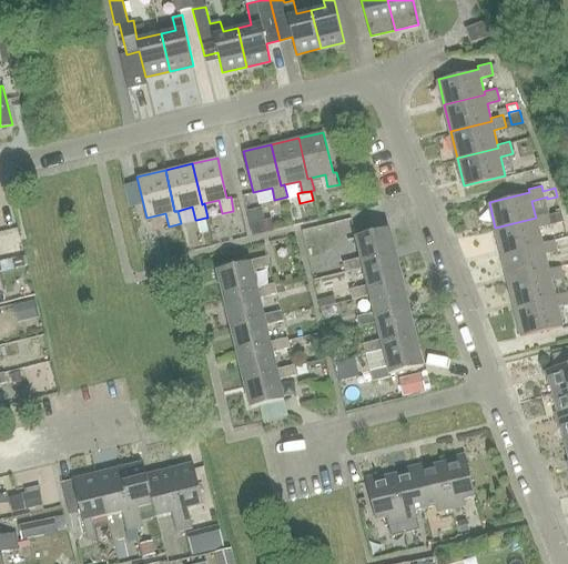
[(255,208),(246,209),(250,225),(259,223),(260,232),(273,229),(271,217),(264,218),(257,220),(255,208)]
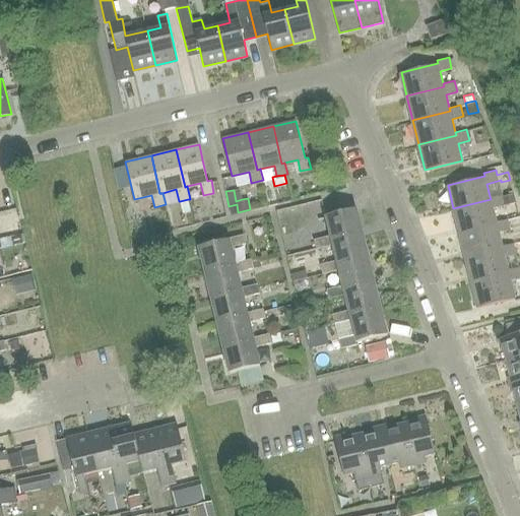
[(513,192),(502,195),(504,203),(515,201),(513,192)]
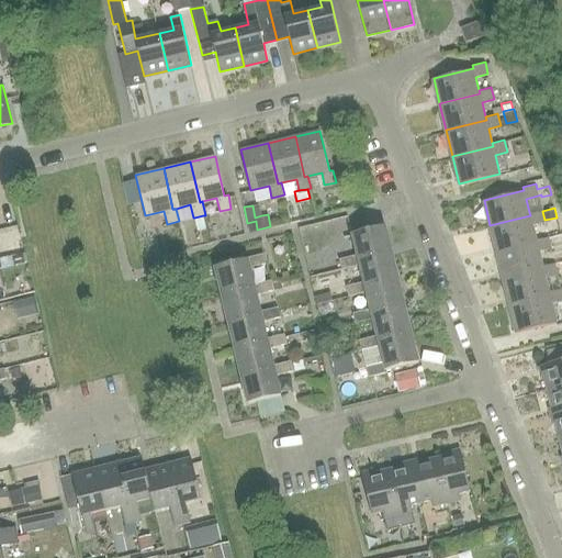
[(530,215),(490,225),(496,252),(537,242),(537,238),(532,224),(544,221),(541,210),(529,212),(530,215)]
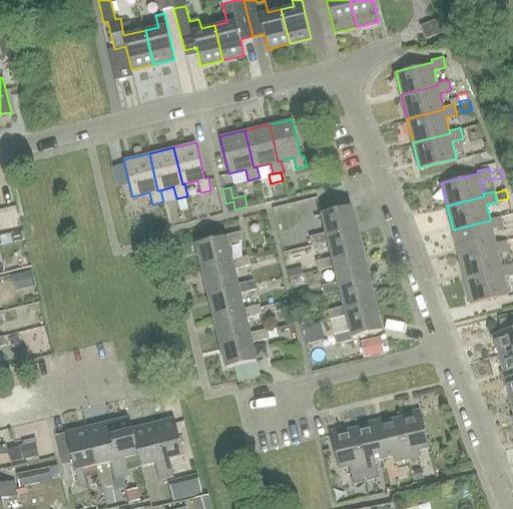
[(328,237),(358,230),(352,205),(337,209),(333,193),(309,199),(313,214),(322,212),(326,231),(310,235),(312,244),(328,240),(328,237)]
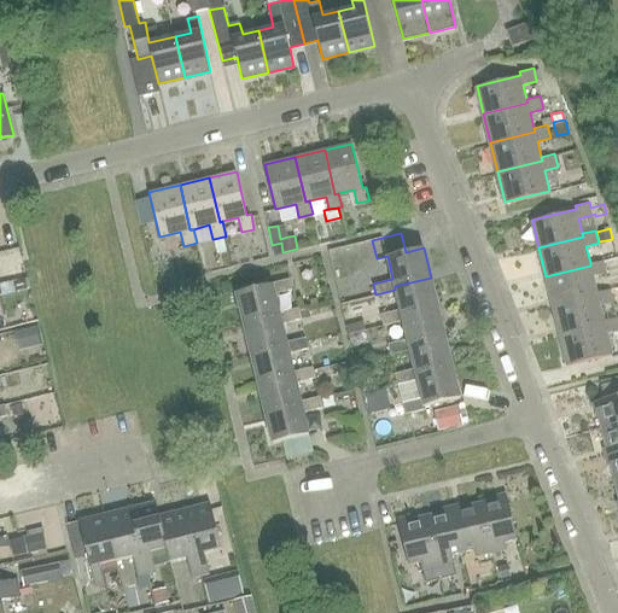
[(223,237),(214,239),(217,252),(226,250),(223,237)]
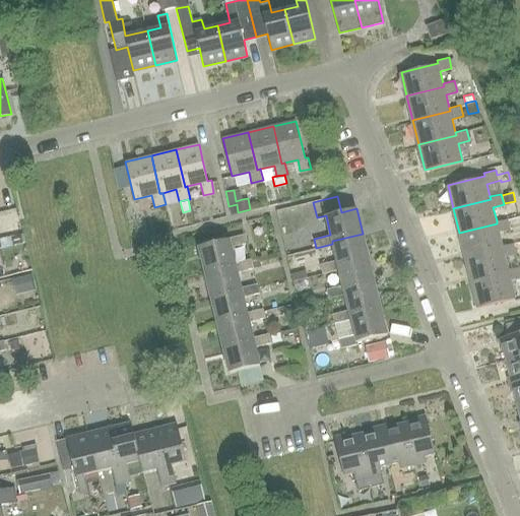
[(497,223),(459,233),(465,257),(503,248),(502,245),(499,232),(510,229),(507,218),(497,220),(497,223)]
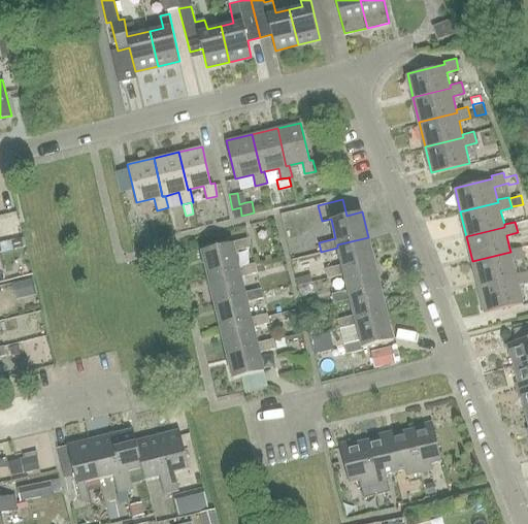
[(21,234),(9,237),(11,247),(23,244),(21,234)]
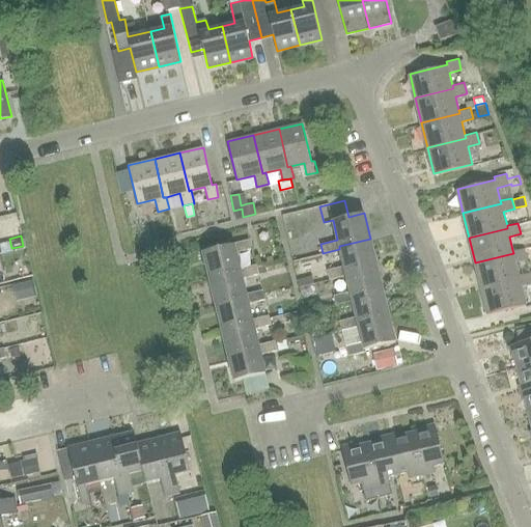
[(232,245),(203,252),(210,277),(241,270),(241,268),(236,251),(252,247),(250,238),(232,242),(232,245)]
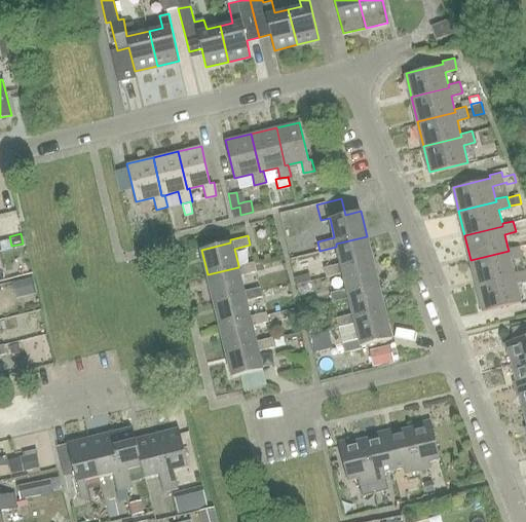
[(340,262),(324,266),(326,276),(343,272),(342,269),(373,262),(367,236),(336,244),(336,247),(340,262)]
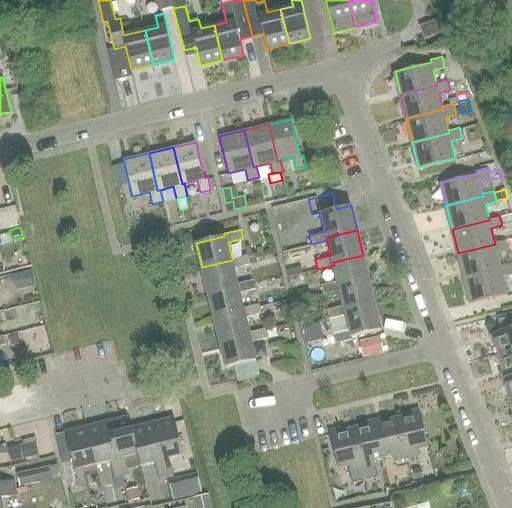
[(495,244),(458,253),(463,276),(501,267),(500,264),(497,252),(508,249),(505,238),(494,241),(495,244)]
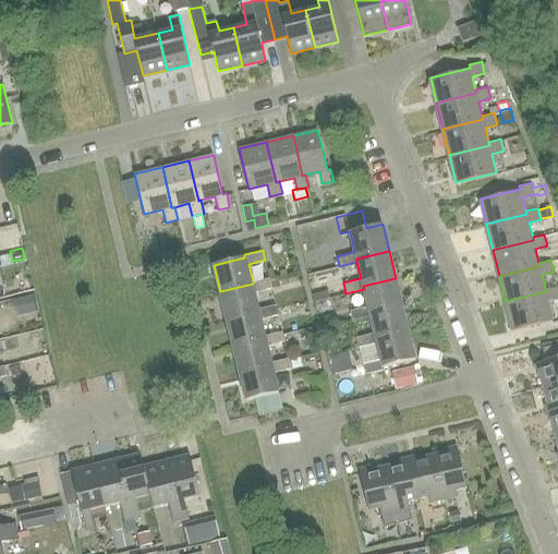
[(278,276),(270,278),(271,287),(280,285),(278,276)]
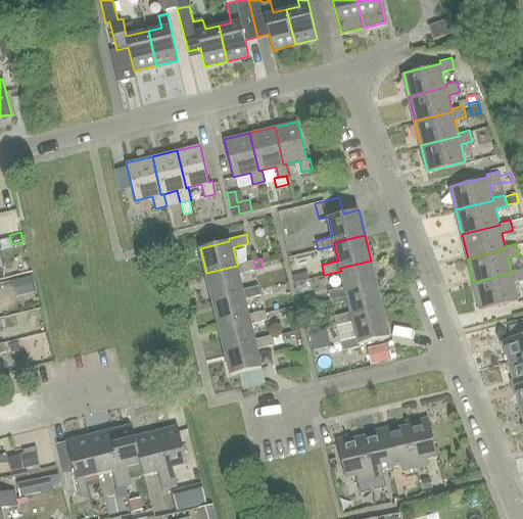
[(237,266),(206,273),(212,298),(243,290),(242,288),(239,273),(254,269),(253,261),(252,260),(237,264),(237,266)]
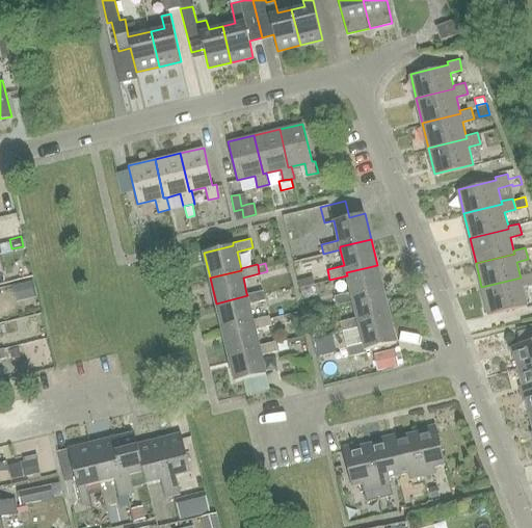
[(350,291),(334,295),(336,305),(353,300),(352,298),(383,290),(377,265),(346,272),(347,275),(350,291)]
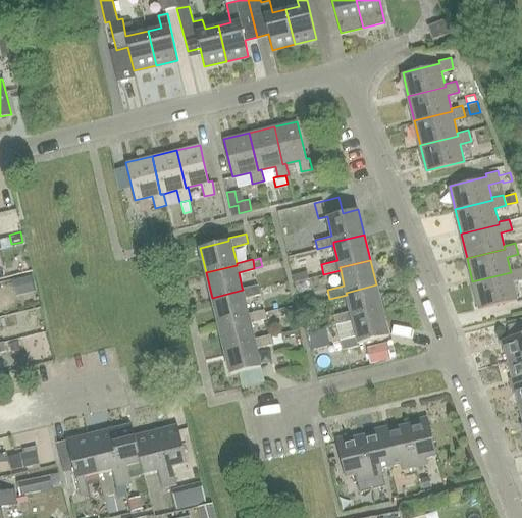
[(511,272),(472,281),(479,308),(517,299),(513,280),(521,277),(521,268),(521,267),(510,269),(511,272)]
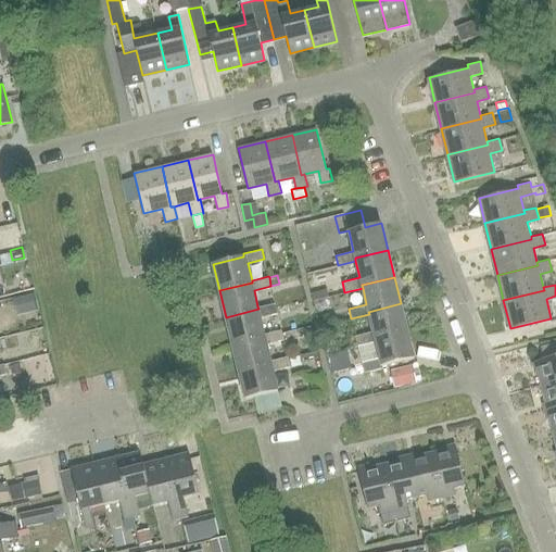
[(321,289),(312,291),(314,299),(324,297),(321,289)]
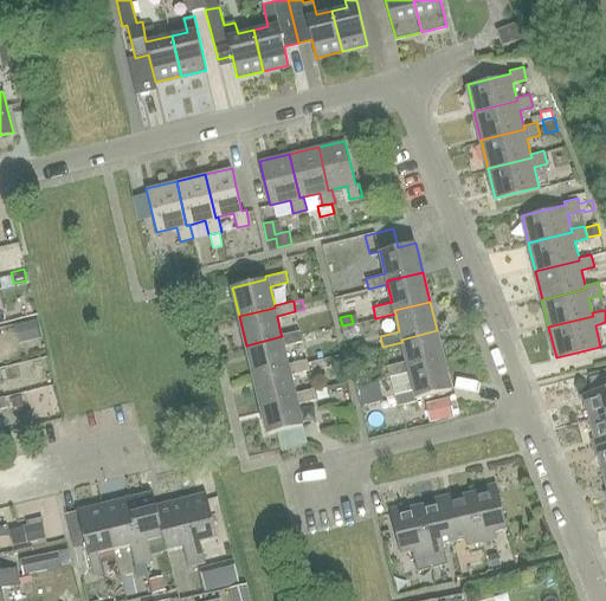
[(38,317),(21,321),(26,340),(43,335),(38,317)]
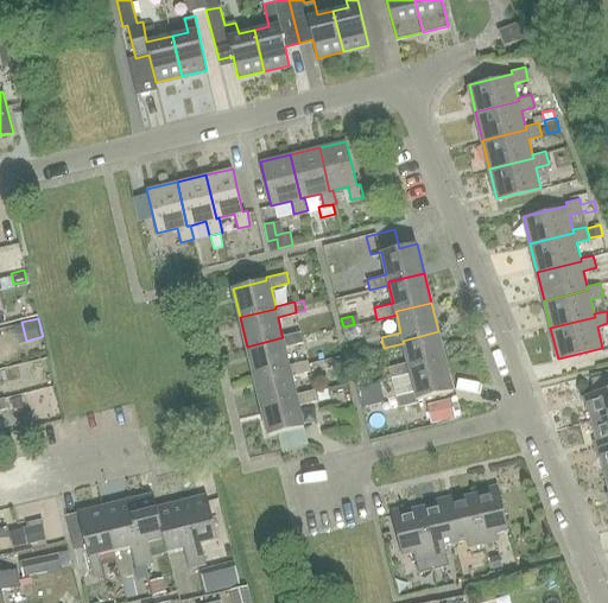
[(283,337),(247,347),(254,375),(290,367),(289,363),(285,346),(303,341),(301,330),(282,335),(283,337)]
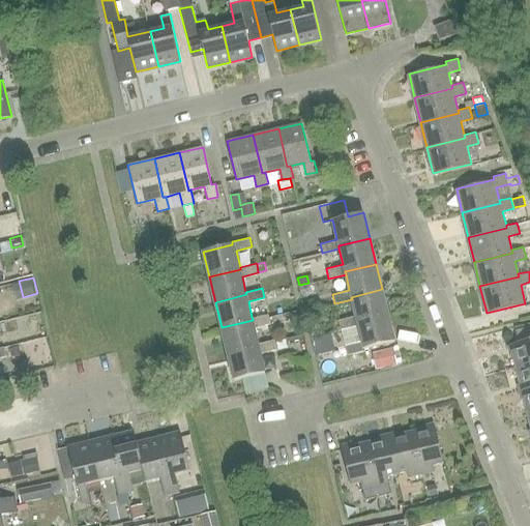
[(357,322),(388,315),(382,289),(351,297),(352,299),(355,315),(331,321),(333,330),(358,324),(357,322)]
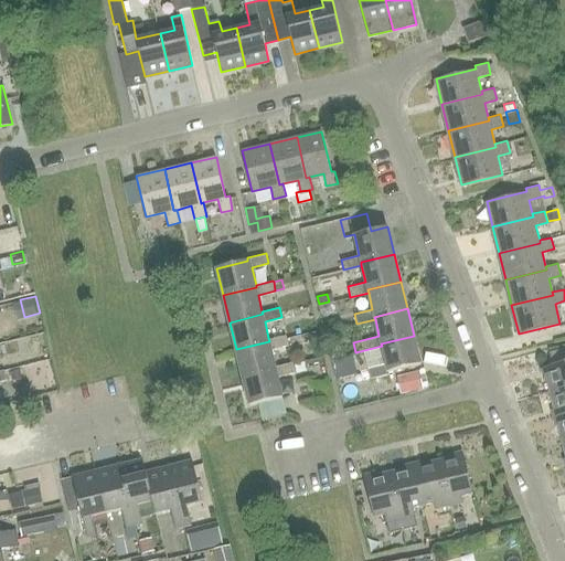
[(269,341),(236,349),(243,376),(276,368),(275,366),(270,348),(288,345),(286,334),(268,338),(269,341)]
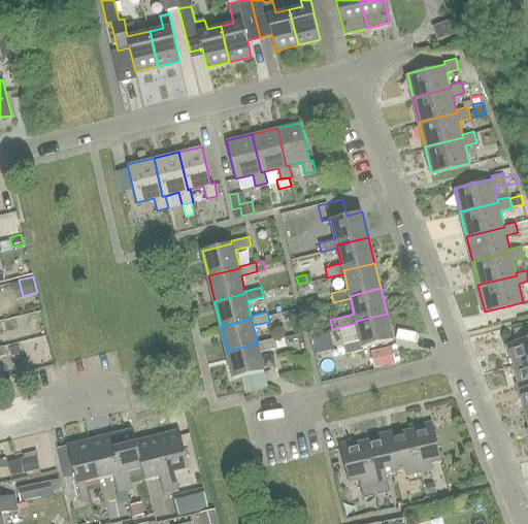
[(361,339),(343,344),(345,352),(364,348),(363,346),(393,338),(387,314),(356,321),(357,323),(361,339)]
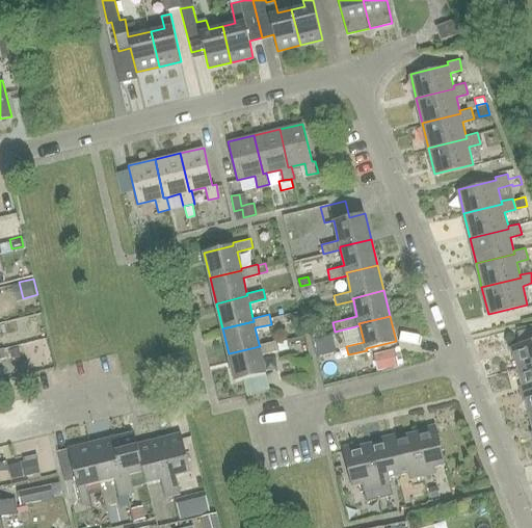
[(521,342),(511,344),(517,368),(531,364),(531,323),(516,328),(521,342)]
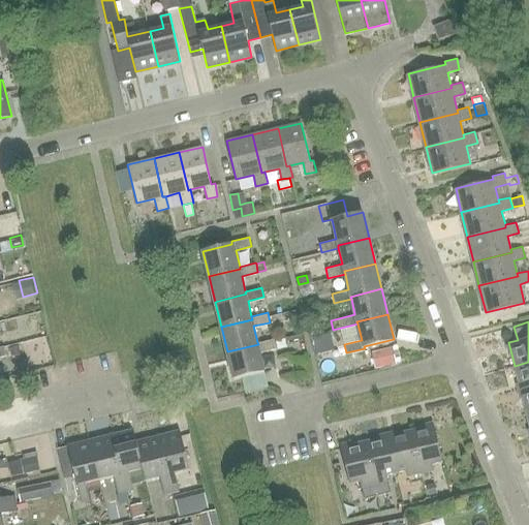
[(329,332),(311,336),(315,353),(333,349),(329,332)]
